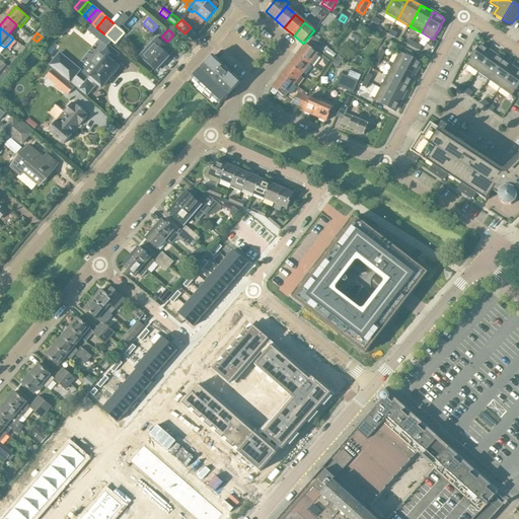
[(317,49),(321,43),(311,35),(307,42),(317,49)]
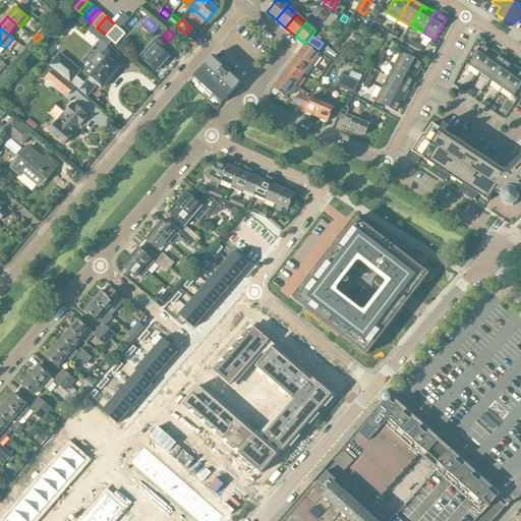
[(157,38),(140,56),(157,71),(170,57),(166,53),(169,49),(157,38)]
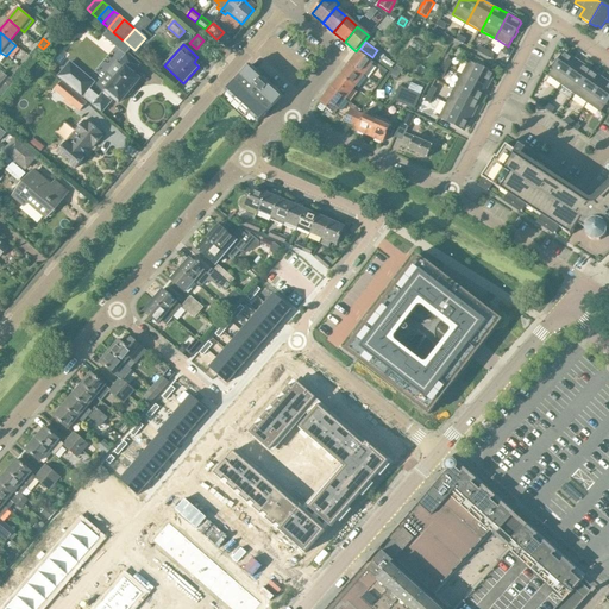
[(43,49),(38,45),(29,56),(33,61),(43,49)]
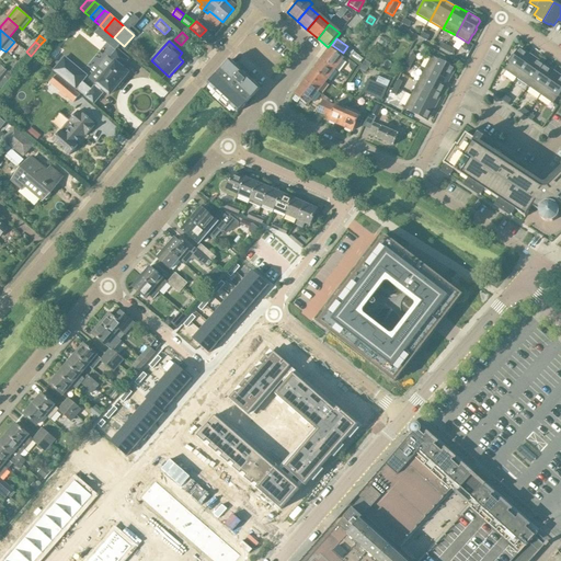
[(65,57),(54,70),(94,104),(103,93),(100,91),(102,89),(110,95),(129,72),(123,67),(129,59),(117,48),(109,58),(114,61),(105,71),(100,66),(89,78),(96,84),(92,90),(82,82),(87,76),(65,57)]
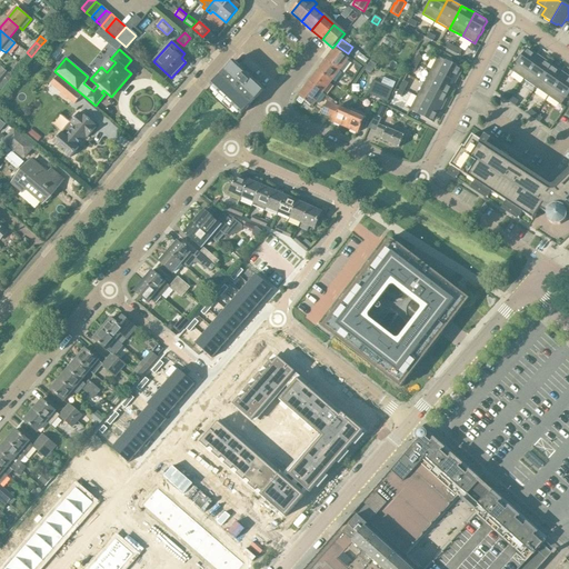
[(326,61),(339,72),(348,60),(335,50),(326,61)]
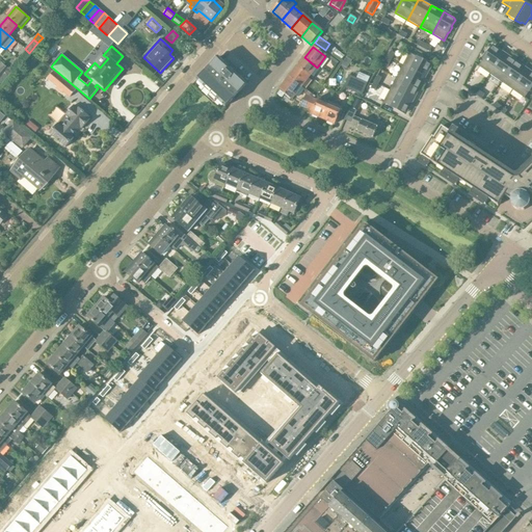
[(478,67),(489,74),(504,54),(494,47),(493,48),(491,47),(487,53),(486,52),(482,58),(483,58),(478,67)]
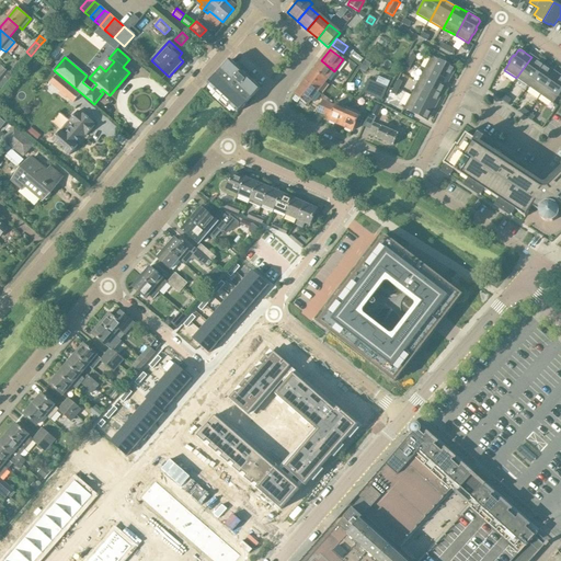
[(363,59),(355,53),(352,56),(361,63),(363,59)]
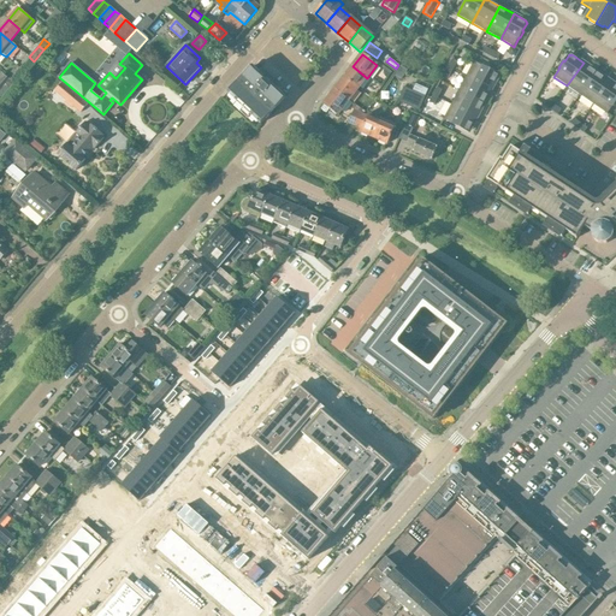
[(467,76),(492,89),(498,76),(497,76),(498,75),(474,61),(467,76)]
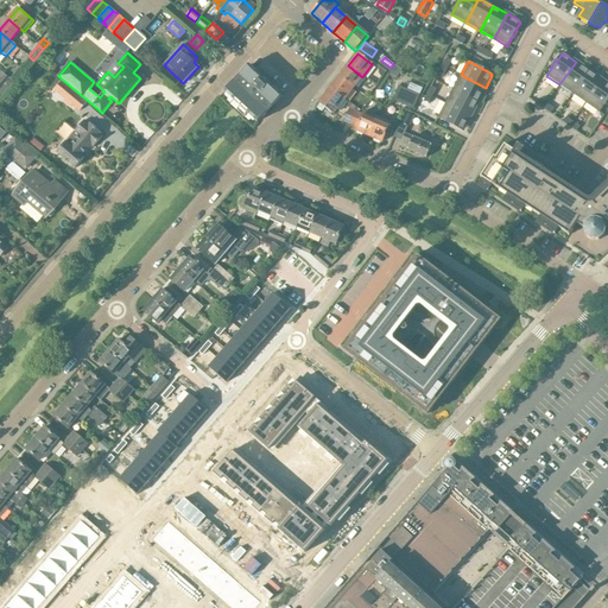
[(24,62),(19,68),(24,73),(30,65),(24,62)]
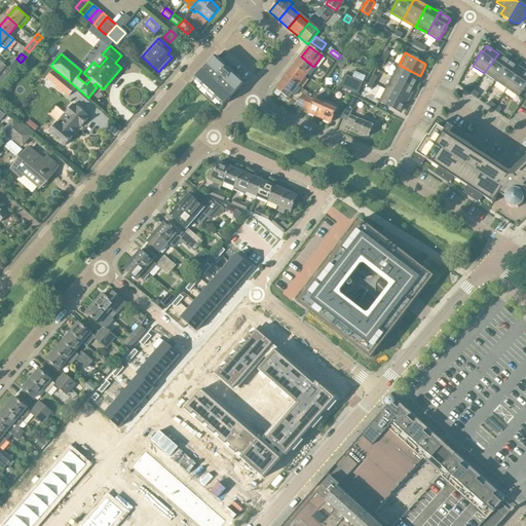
[(484,73),(495,81),(510,61),(498,53),(484,73)]
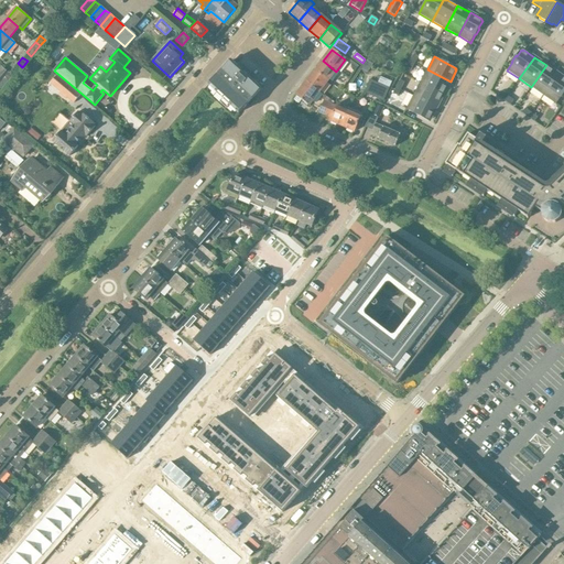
[(323,61),(314,72),(328,82),(336,72),(323,61)]
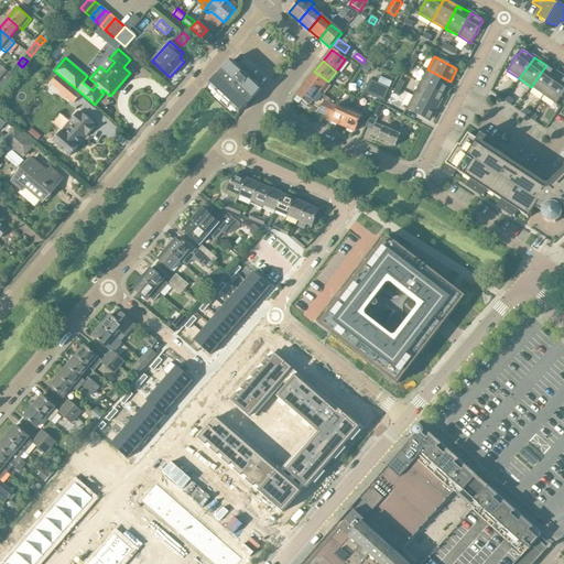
[(367,61),(361,69),(367,74),(373,64),(367,61)]
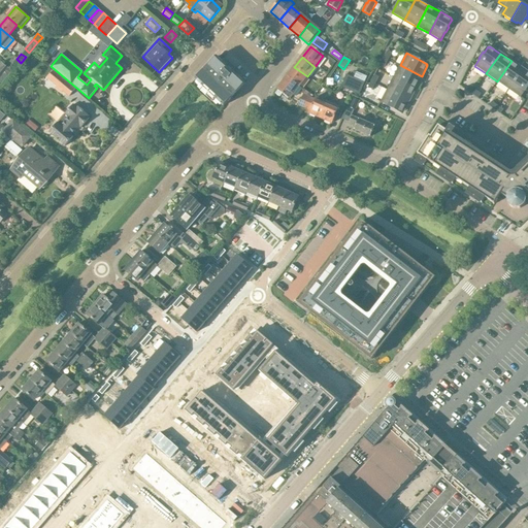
[(244,85),(217,58),(195,79),(224,106),(244,85)]
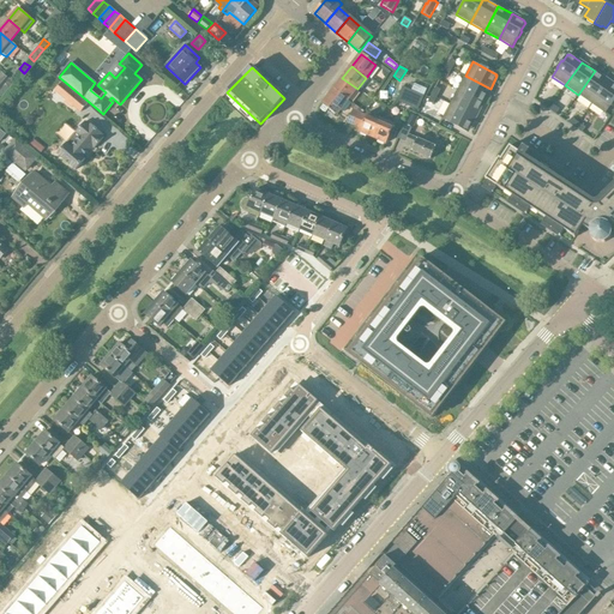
[(19,78),(24,73),(19,68),(14,74),(19,78)]
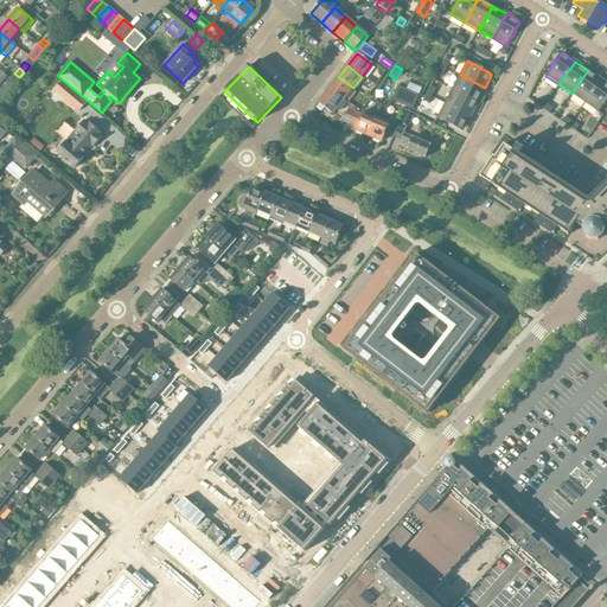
[(572,94),(585,103),(601,80),(588,70),(572,94)]
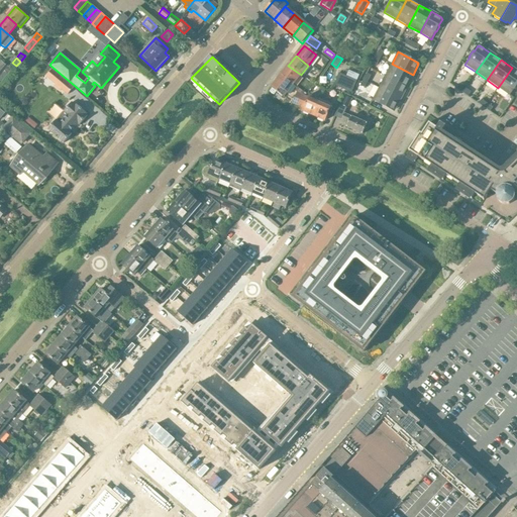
[(392,64),(385,76),(406,87),(413,75),(392,64)]
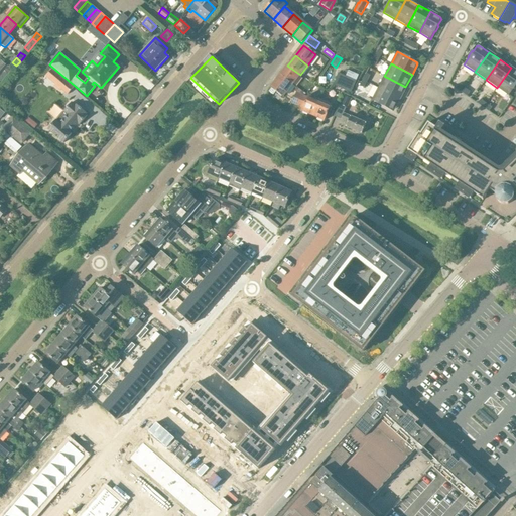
[(292,86),(300,75),(287,66),(280,76),(292,86)]
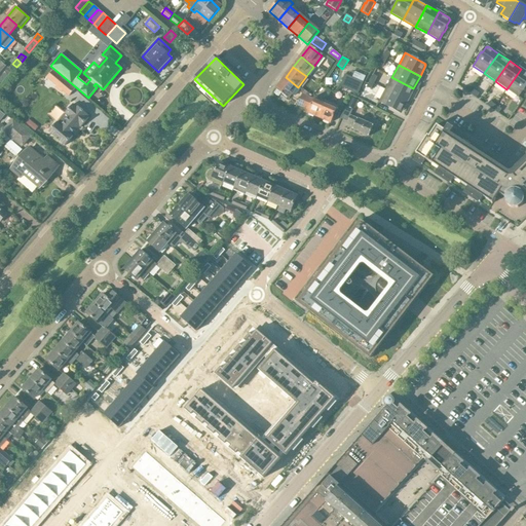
[(525,72),(521,69),(506,89),(518,98),(523,89),(525,90),(525,87),(525,72)]
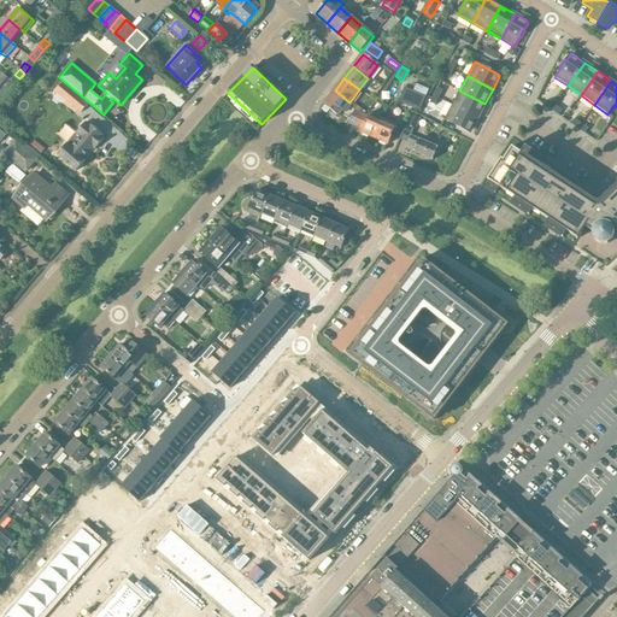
[(419,111),(425,97),(428,89),(416,84),(413,92),(405,88),(399,101),(419,111)]
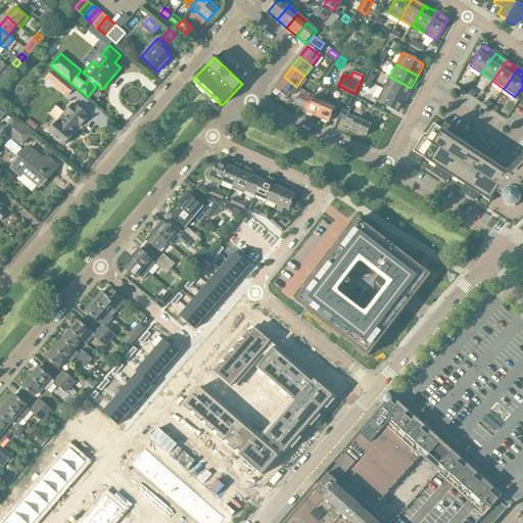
[(0,78),(4,81),(8,76),(5,73),(0,78)]
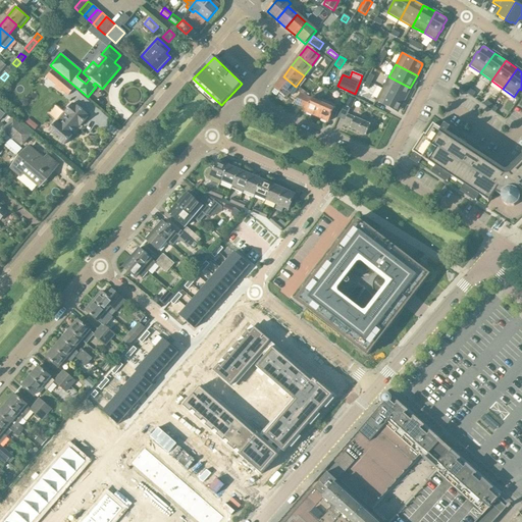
[(274,90),(272,93),(276,96),(278,93),(280,95),(279,96),(283,99),(284,98),(286,99),(296,87),(283,76),(273,90),(274,90)]
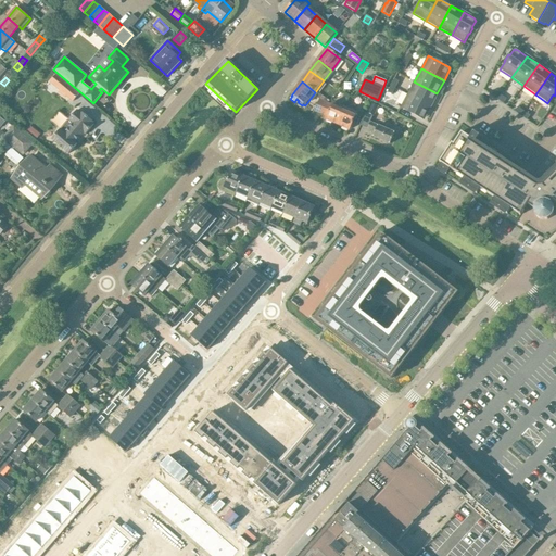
[(414,81),(407,95),(430,106),(437,93),(414,81)]
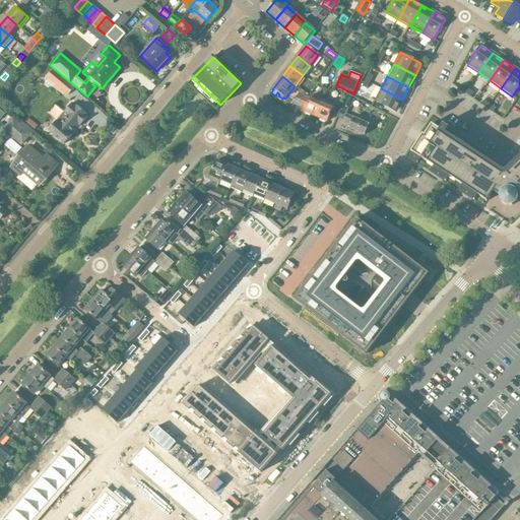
[(62,77),(56,84),(62,89),(68,94),(74,88),(62,77)]
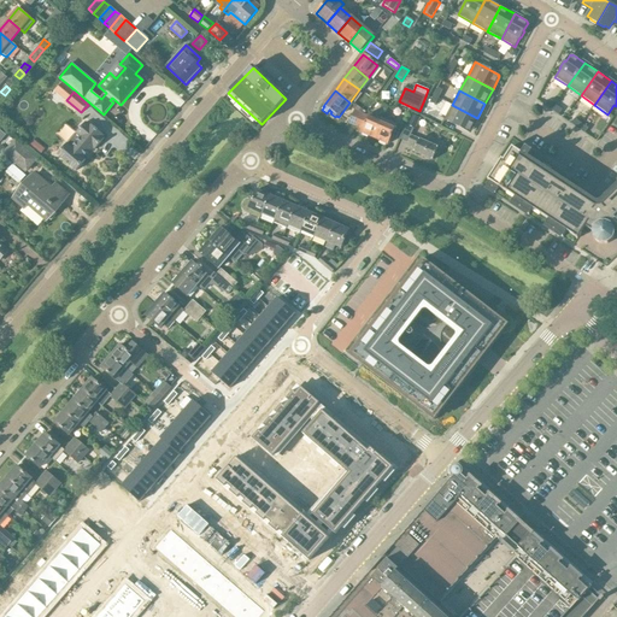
[(552,110),(554,105),(548,100),(545,105),(552,110)]
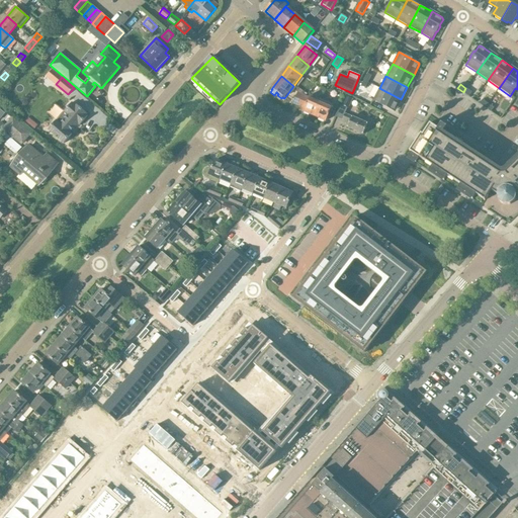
[(395,110),(401,99),(379,88),(372,100),(394,110),(394,109),(395,110)]
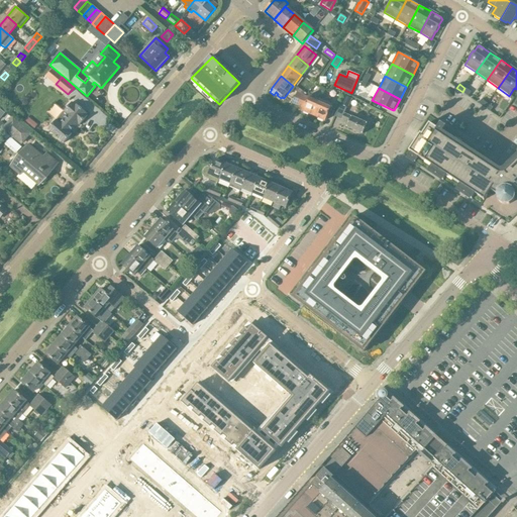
[(464,88),(462,92),(468,96),(471,92),(464,88)]
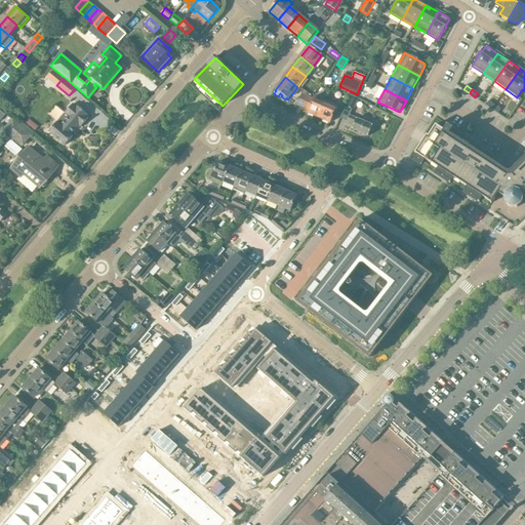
[(305,90),(301,94),(300,94),(296,106),(301,108),(307,96),(309,93),(305,90)]
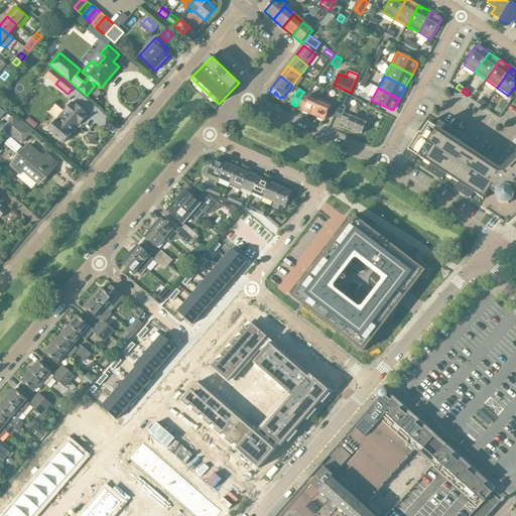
[(300,112),(312,116),(319,100),(307,96),(306,98),(301,95),(296,106),(302,109),(300,112)]
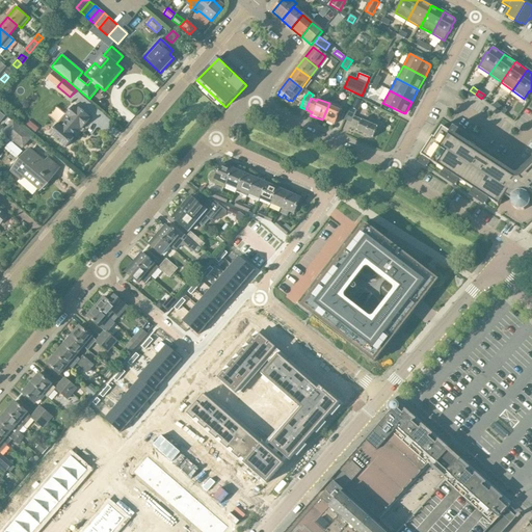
[(355,99),(351,108),(357,111),(363,101),(355,99)]
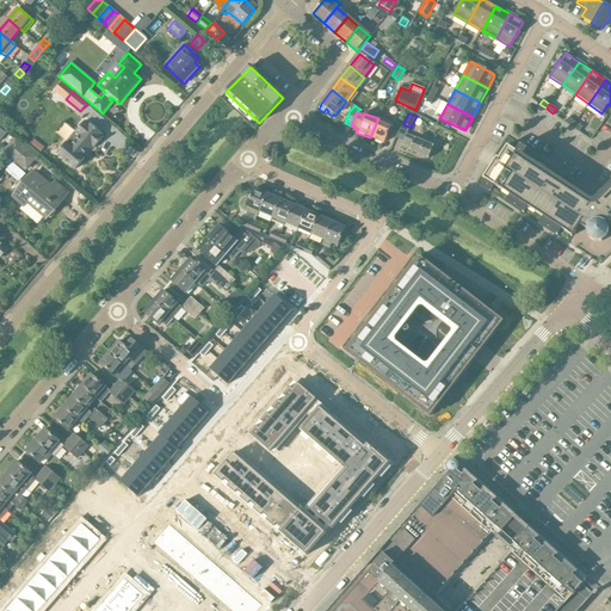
[(572,128),(575,122),(569,117),(566,122),(572,128)]
